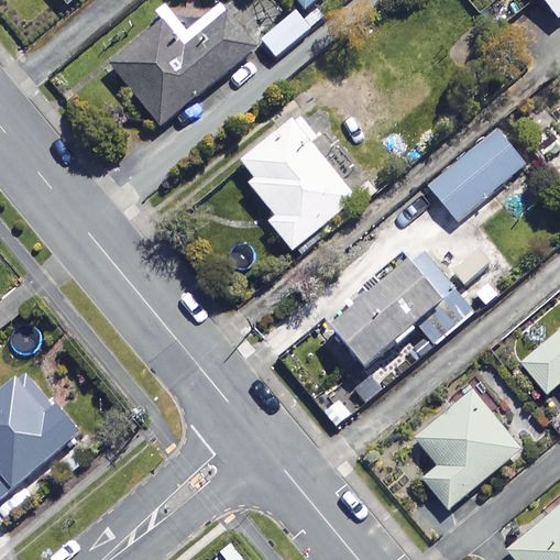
[(256,45),(220,0),(188,26),(172,7),(108,61),(161,124),(256,45)]
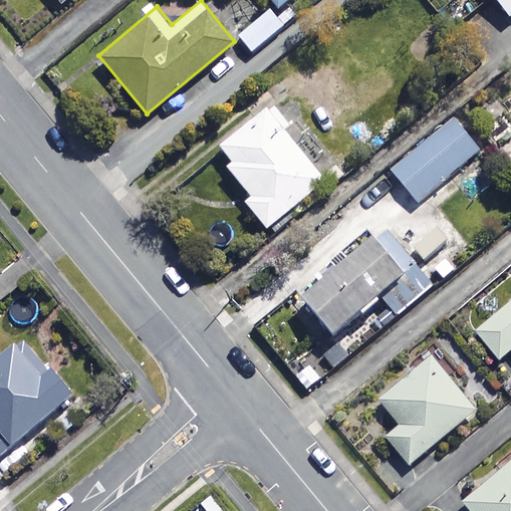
[(495,0),(508,16),(510,14),(510,0),(495,0)]
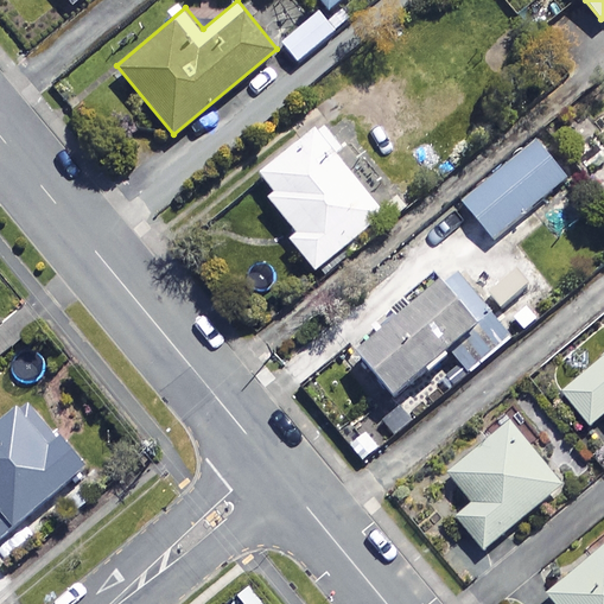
[(337,26),(322,8),(280,42),(296,61),(337,26)]
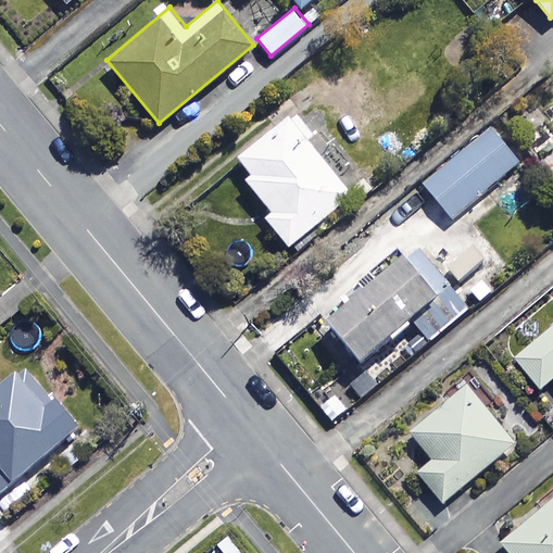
[(309,132),(292,112),(230,164),(272,213),(265,218),(289,247),(352,195),(303,136),(309,132)]
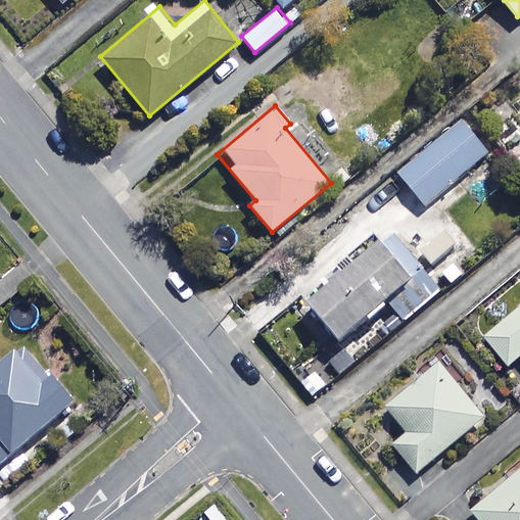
[(486,155),(459,123),(395,175),(422,206),(460,176),(478,198),(500,181),(482,159),(486,155)]
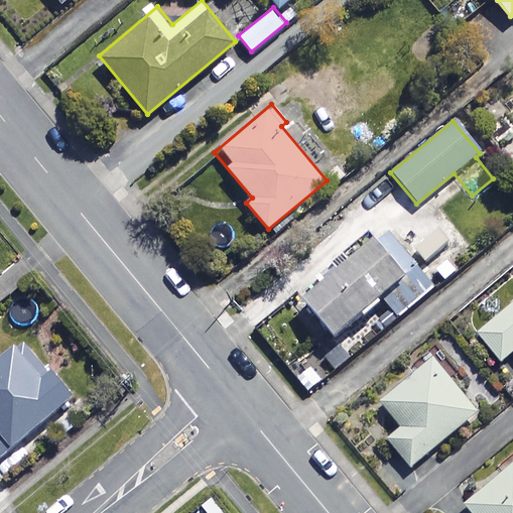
[(400,274),(366,236),(298,297),(333,335),(400,274)]
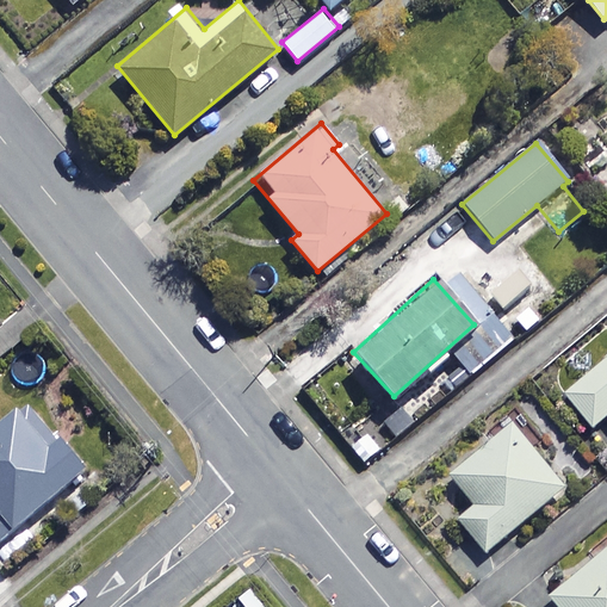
[(496,314),(454,351),(474,373),(515,336),(496,314)]
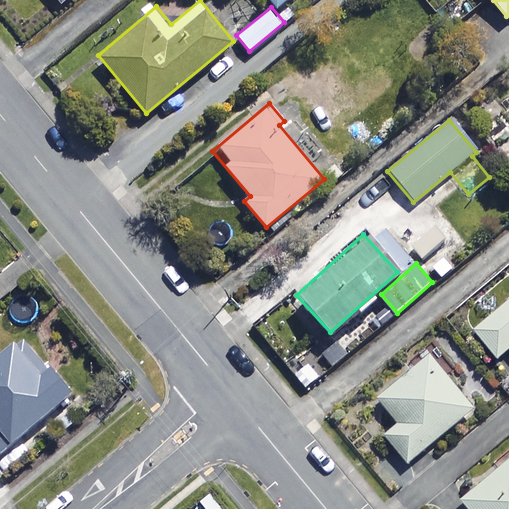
[(508,303),(476,332),(499,359),(508,351),(508,303)]
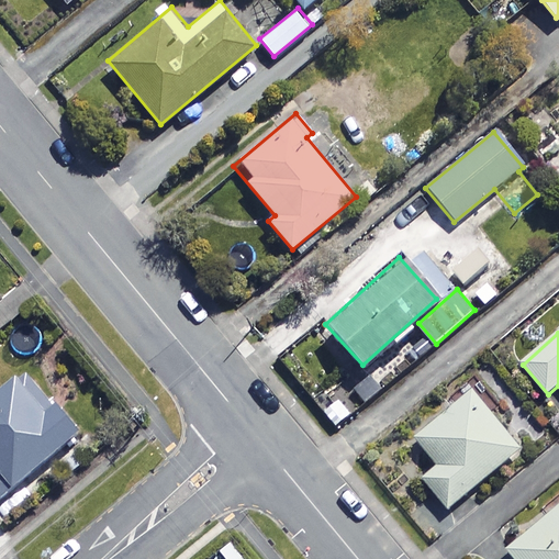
[(0,498),(76,436),(23,372),(0,391),(0,498)]
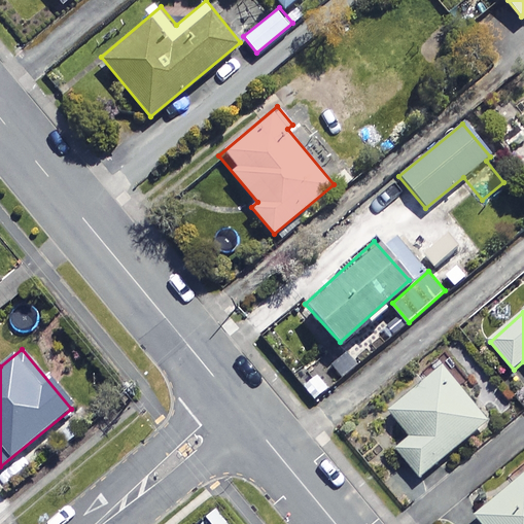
[(489,419),(443,363),(389,408),(412,434),(397,446),(421,476),(489,419)]
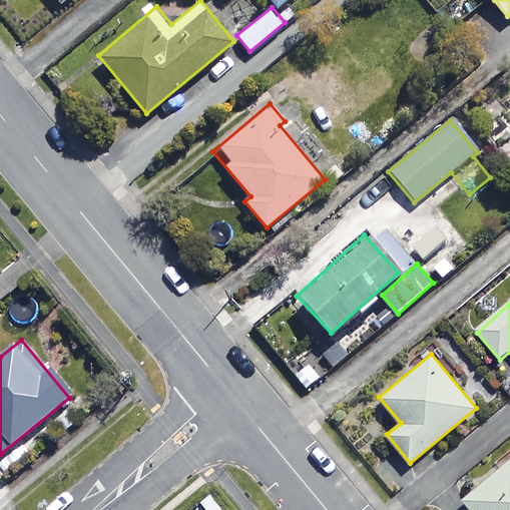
[(310,362),(293,376),(306,392),(323,378),(310,362)]
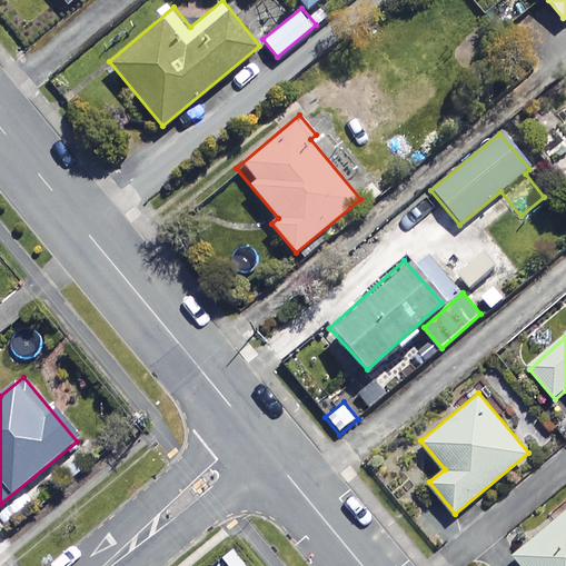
[(565,508),(512,554),(522,565),(565,565),(565,508)]
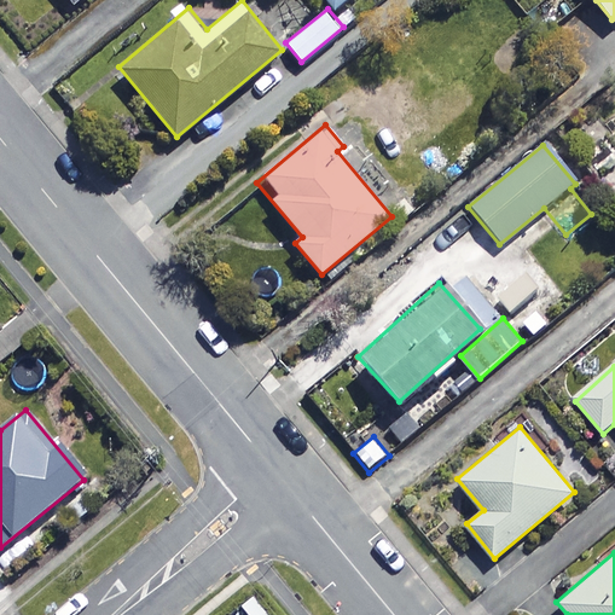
All buildings are outlined.
